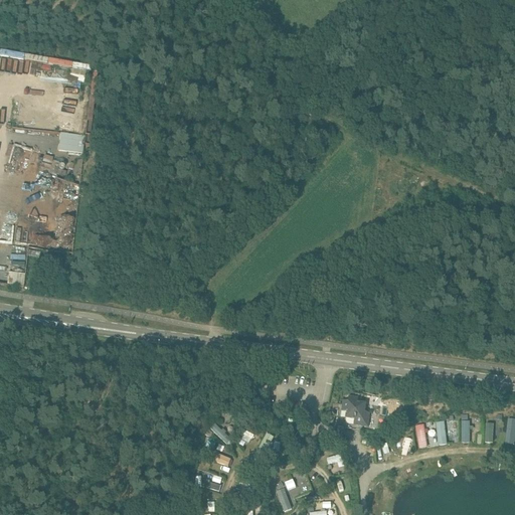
[(69,78),(84,79),(86,64),(70,63),(69,78)]
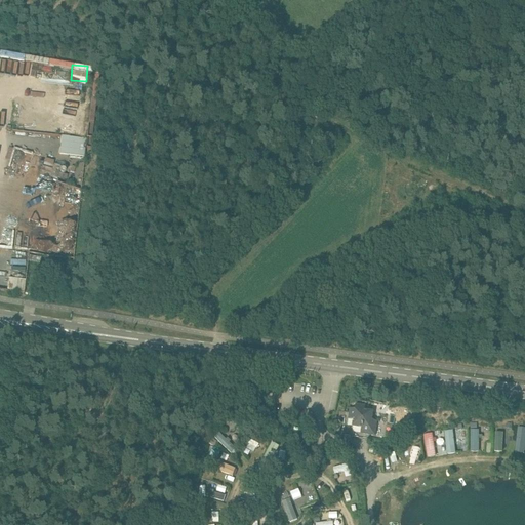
[(62,136),(59,155),(83,157),(85,139),(62,136)]
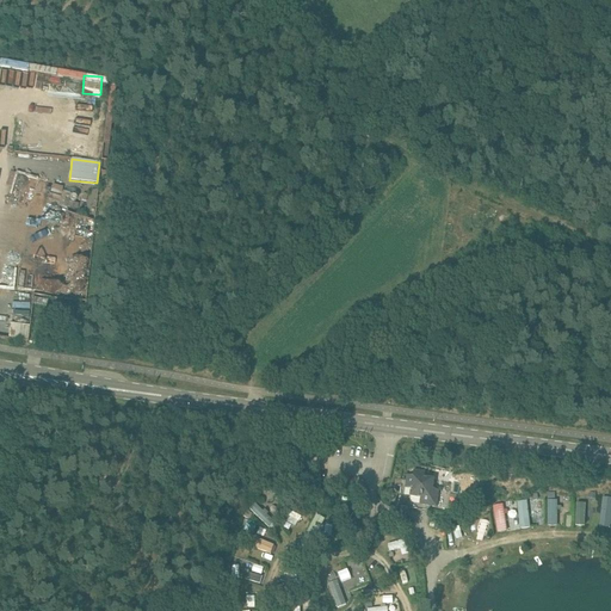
[(6,285),(19,287),(19,269),(6,269),(6,285)]
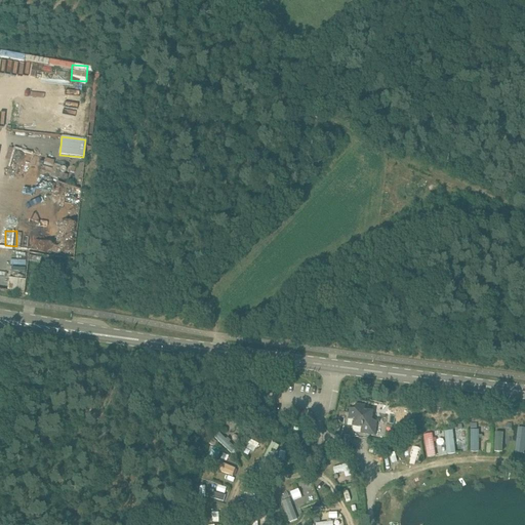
[(10,271),(7,289),(24,292),(27,274),(10,271)]
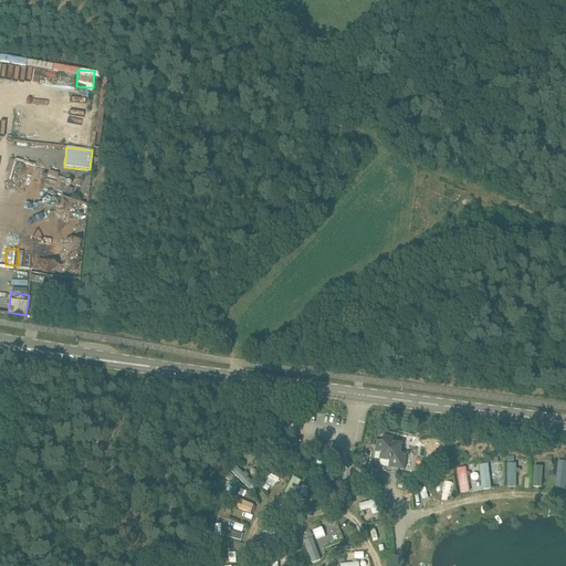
[(369,470),(398,474),(399,470),(405,470),(407,454),(401,453),(402,444),(394,443),(394,438),(384,437),(383,441),(377,441),(377,446),(373,444),(369,470)]
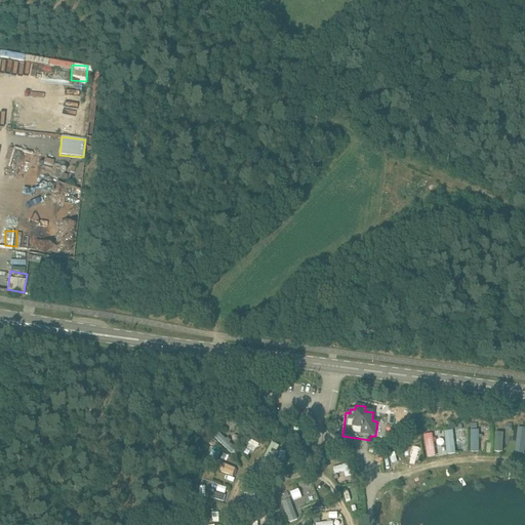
[(446,453),(455,453),(454,430),(445,430),(446,453)]
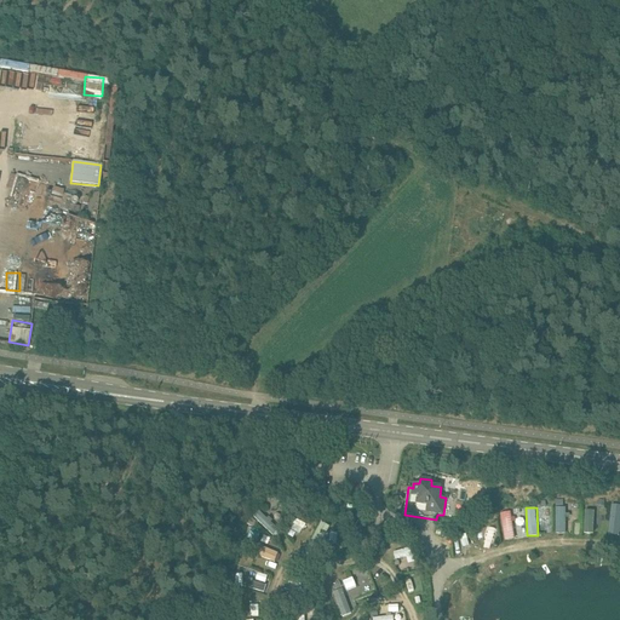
[(584,533),(595,533),(595,510),(585,509),(584,533)]
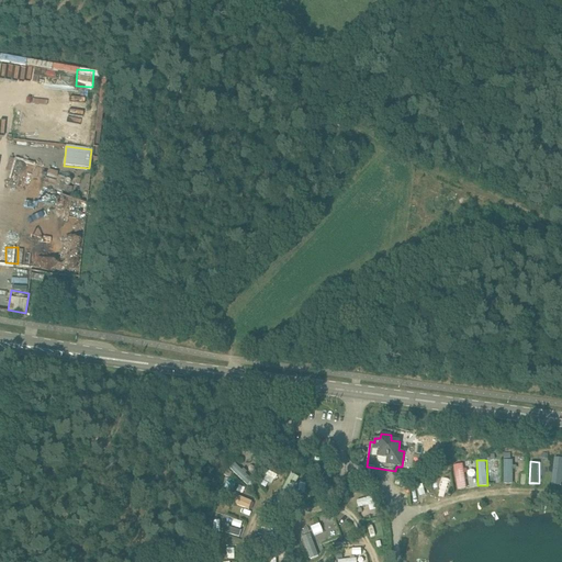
[(248,484),(253,478),(235,462),(229,469),(248,484)]
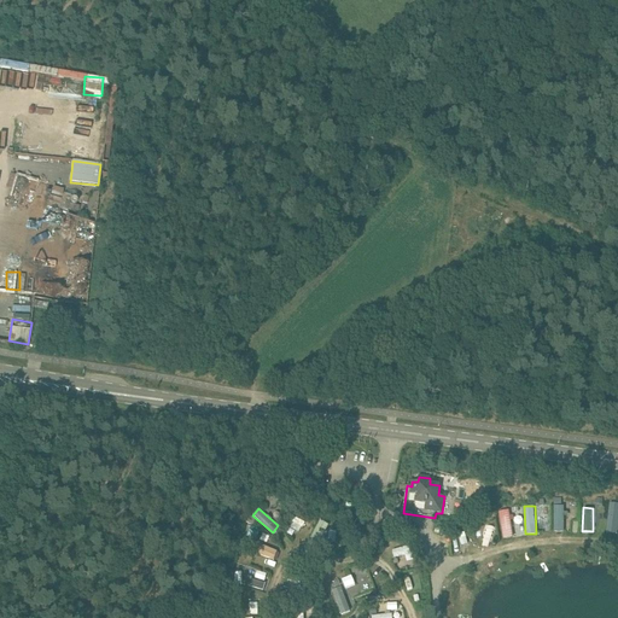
[(503,538),(513,537),(509,509),(499,511),(503,538)]
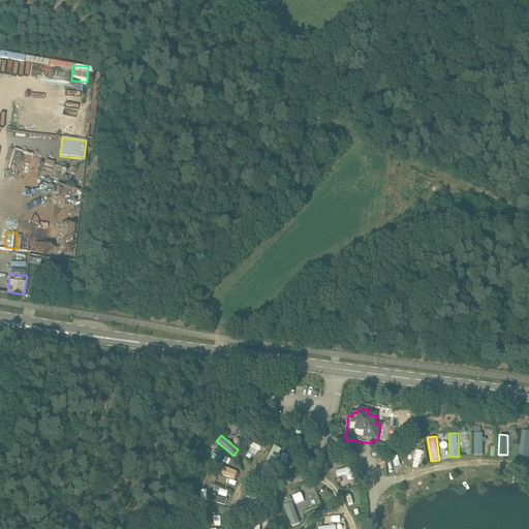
[(252,444),(248,450),(254,454),(258,447),(252,444)]
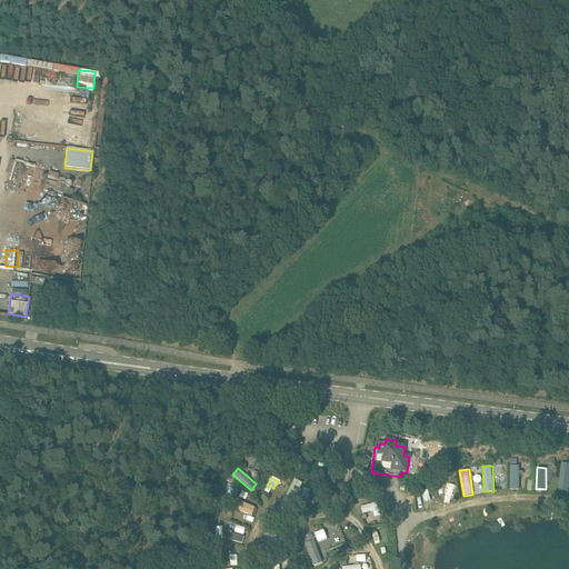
[(377,501),(361,506),(363,512),(372,510),(375,517),(381,515),(377,501)]
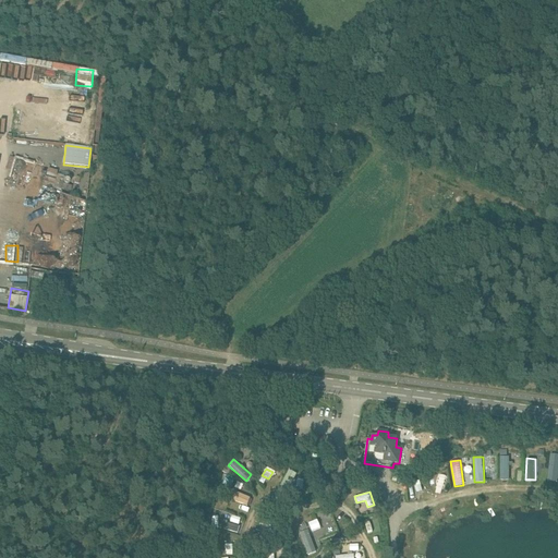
[(246,502),(247,496),(237,493),(235,499),(246,502)]
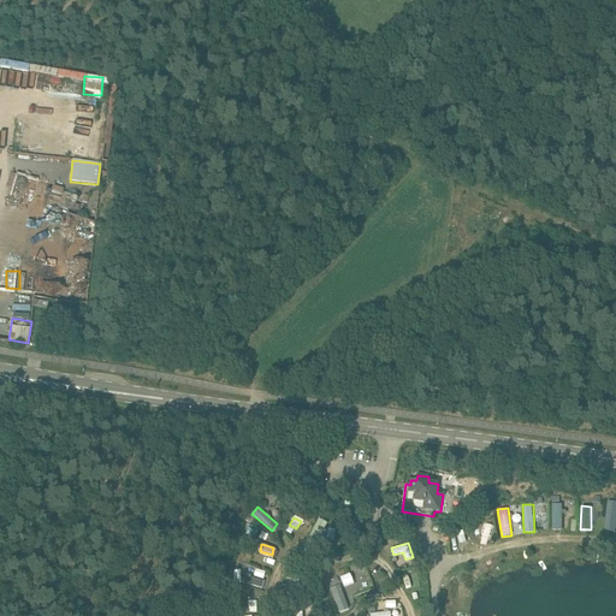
[(342,576),(345,586),(354,582),(350,573),(342,576)]
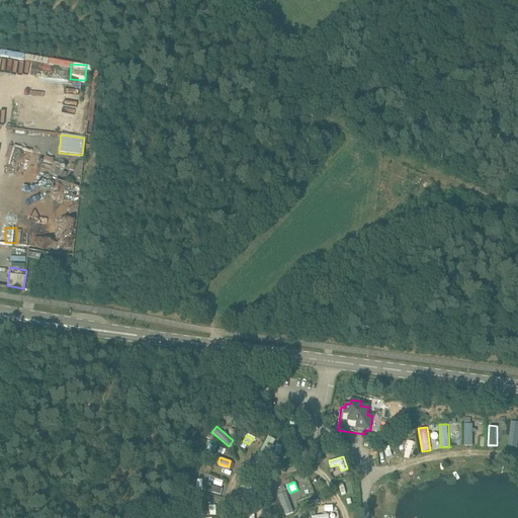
[(287,515),(294,512),(283,485),(276,488),(287,515)]
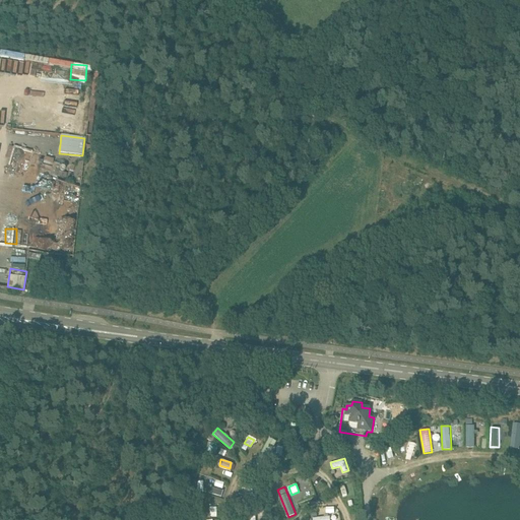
[(206,516),(217,516),(217,505),(206,505),(206,516)]
